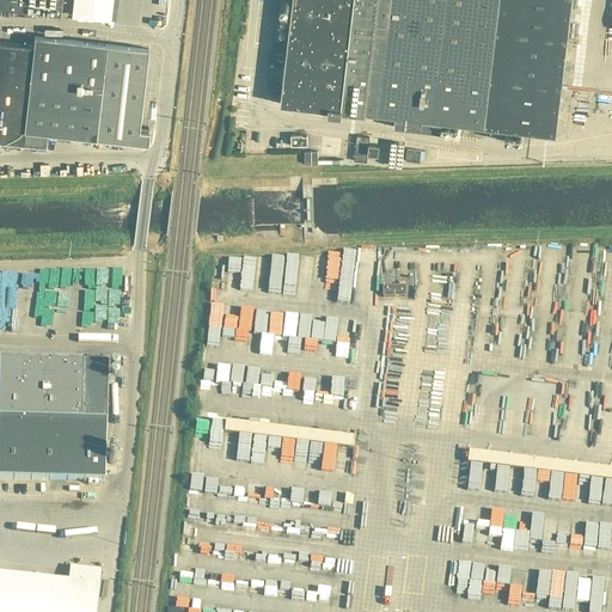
[(60,14),(59,14),(60,0),(0,0),(0,16),(12,17),(13,10),(60,16),(60,14)]
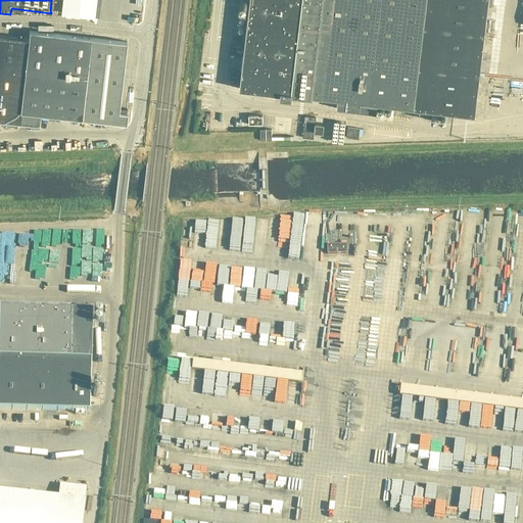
[(487,0),(249,0),(240,90),(278,94),(277,97),(290,99),(290,95),(336,101),(335,109),(375,114),(376,106),(473,119),(487,0)]
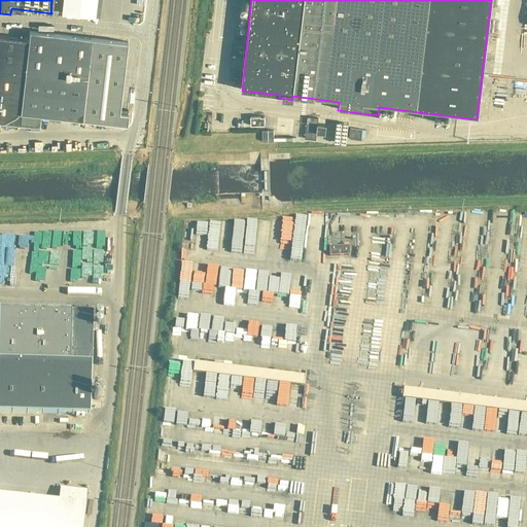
[(0,123),(39,127),(41,115),(128,126),(129,114),(128,114),(128,112),(119,111),(128,42),(29,31),(28,39),(0,36),(0,123)]
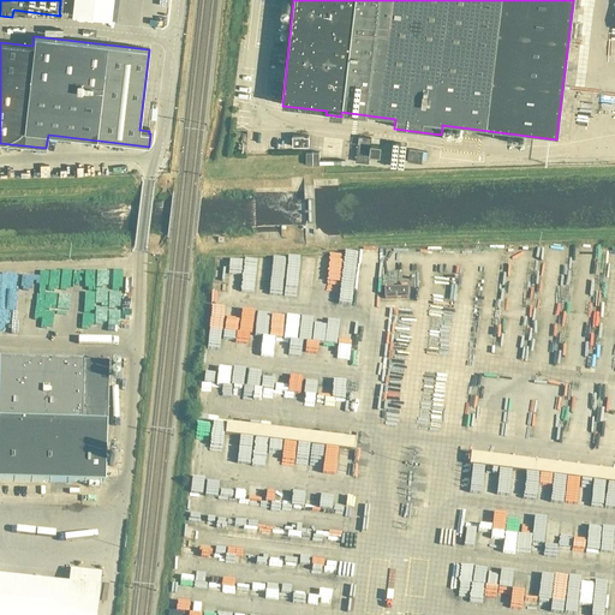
[(408,150),(407,163),(422,165),(423,153),(408,150)]
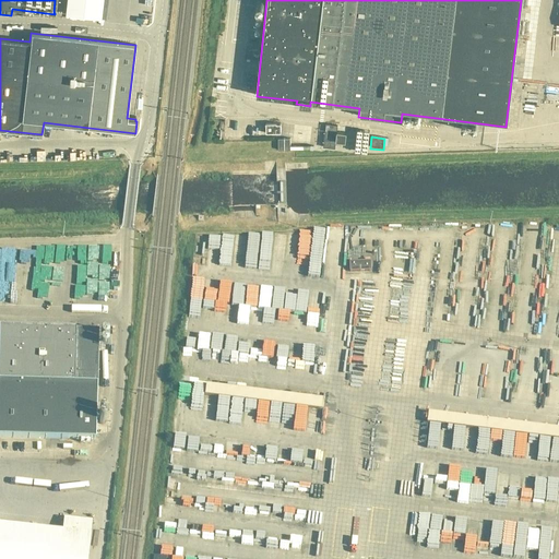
[(277,140),(277,141),(278,151),(290,151),(289,140),(277,140)]
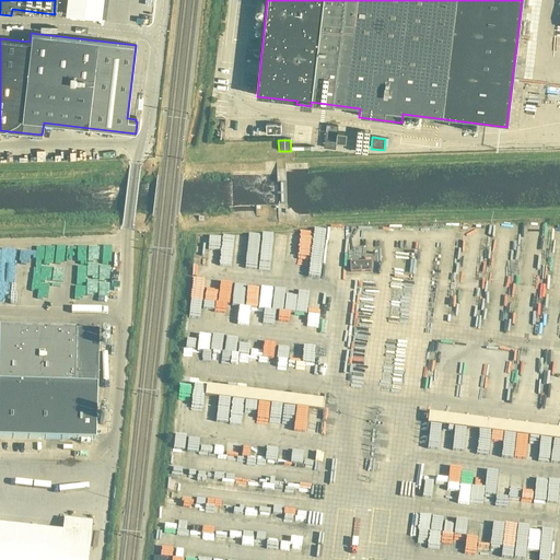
[(219,248),(218,252),(228,254),(231,244),(225,243),(225,244),(213,242),(216,235),(213,235),(211,246),(219,248)]
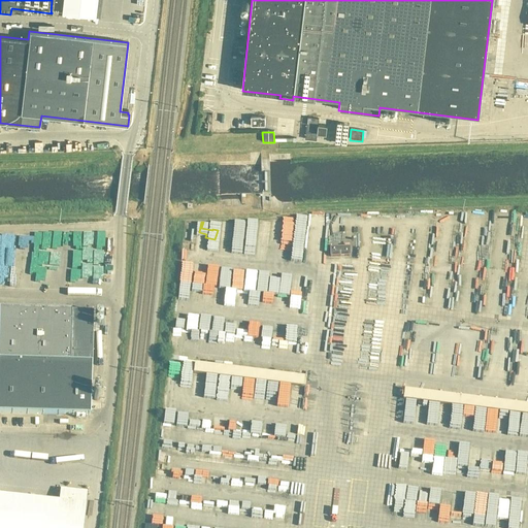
[(358,256),(370,256),(370,243),(358,243),(358,256)]
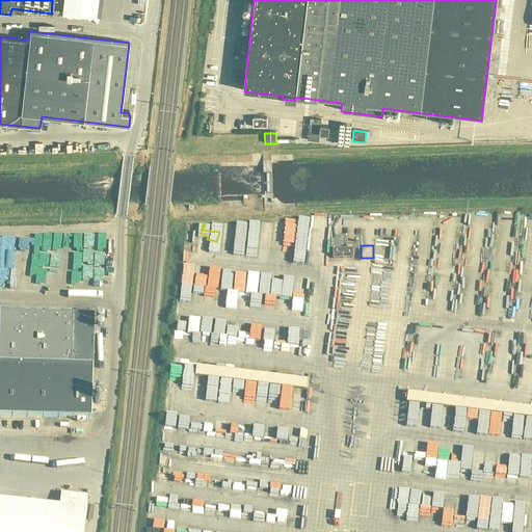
[(352,250),(333,250),(333,259),(352,259),(352,250)]
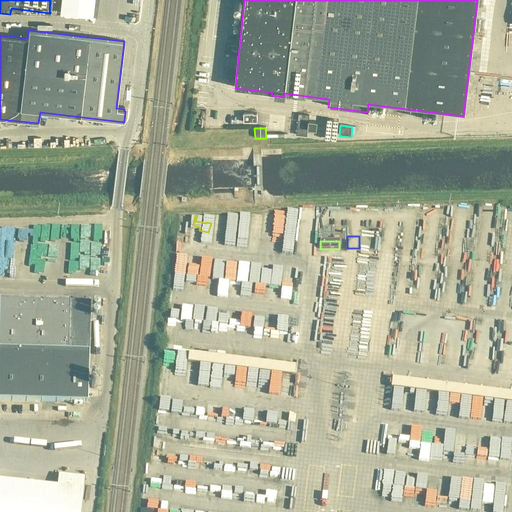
[(270,279),(268,291),(280,292),(281,280),(270,279)]
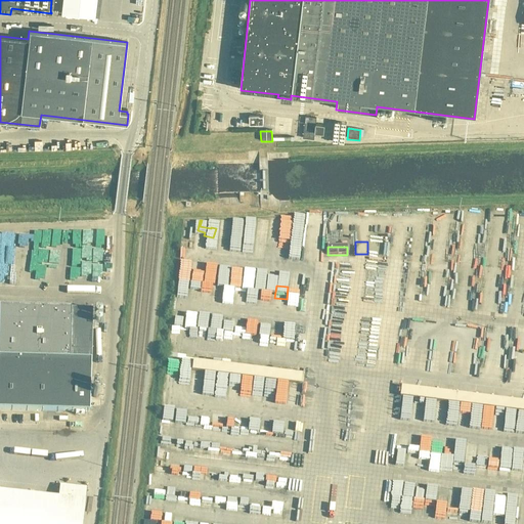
[(0,409),(89,413),(92,310),(0,306),(0,409)]
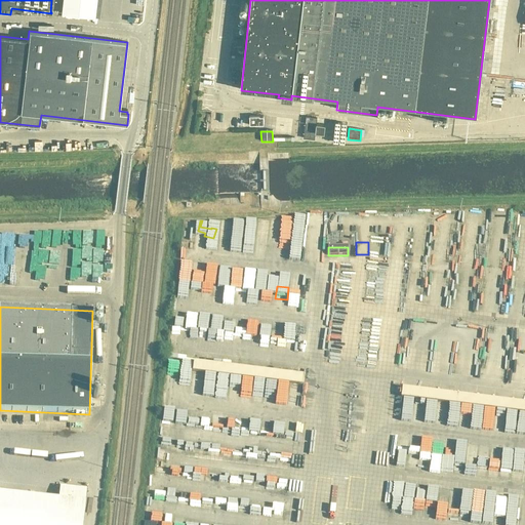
[(211,330),(216,330),(215,337),(234,339),(235,326),(225,325),(226,308),(212,307),(211,330)]
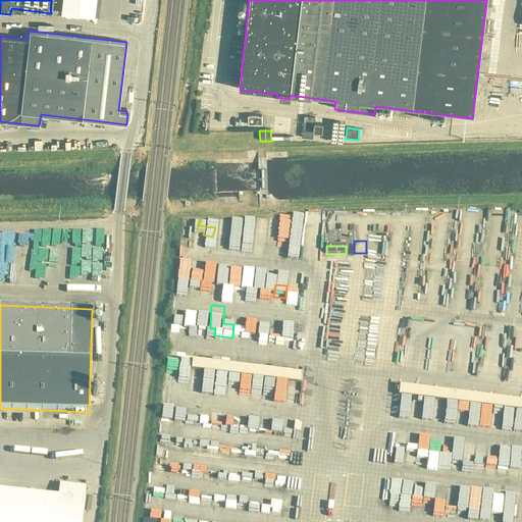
[(248,308),(247,334),(233,334),(233,337),(260,338),(260,340),(269,341),(268,345),(285,346),(286,337),(268,336),(269,315),(259,314),(259,308),(248,308)]
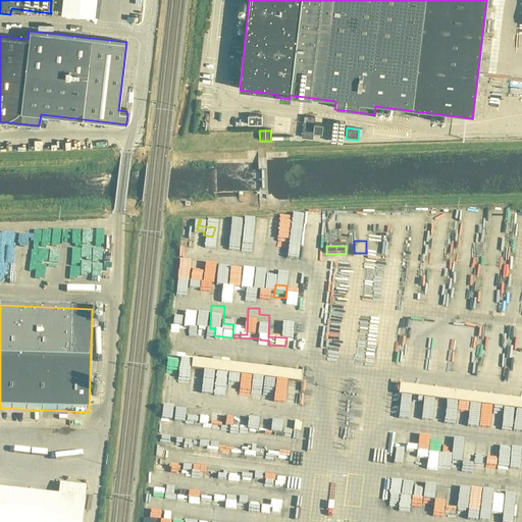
[(199,313),(199,326),(209,326),(209,313),(199,313)]
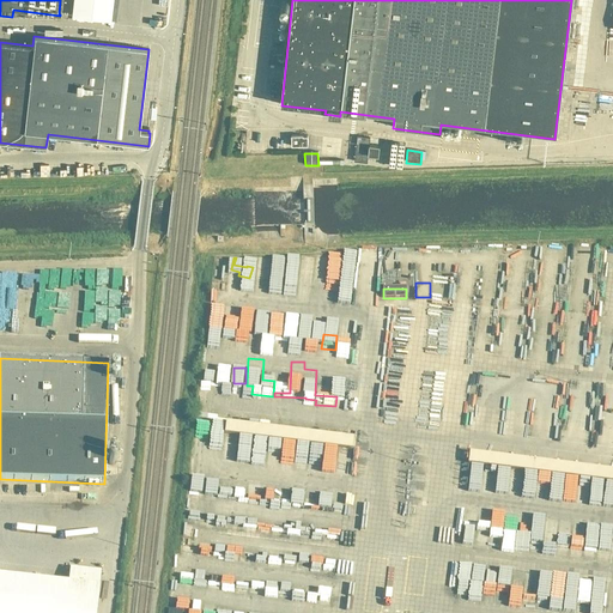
[(352,447),(353,434),(224,419),(223,431),(285,438),(285,439),(298,441),(296,461),(308,462),(310,442),(352,447)]
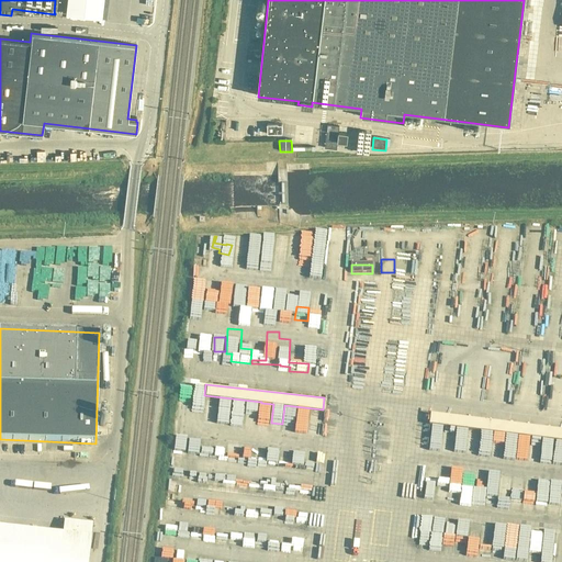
[(205,396),(204,424),(216,425),(216,396),(205,396)]
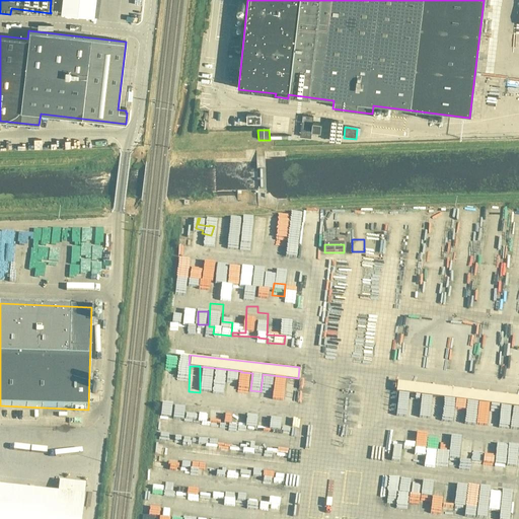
[(508,375),(508,366),(499,367),(499,375),(508,375)]
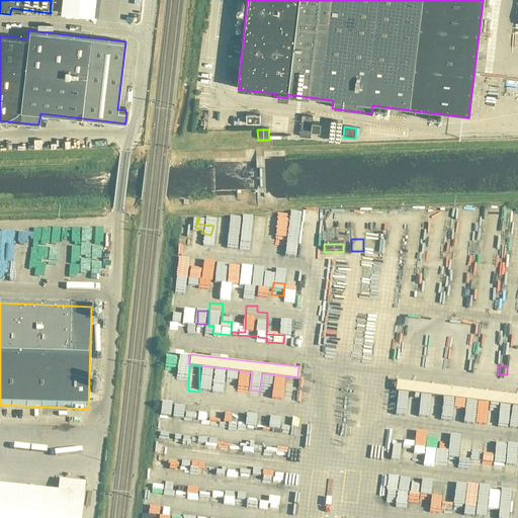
[(213,369),(213,385),(224,385),(224,369),(213,369)]
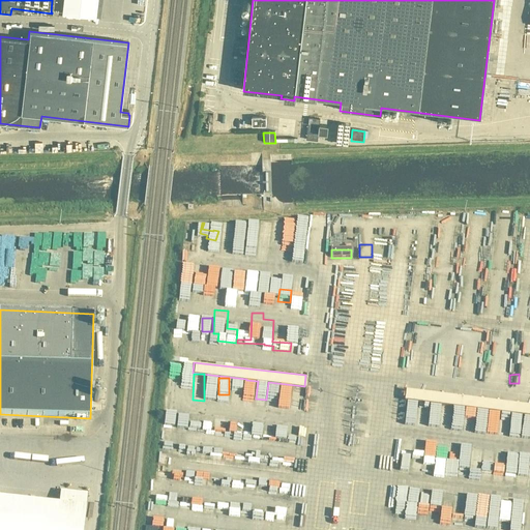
[(291,395),(291,385),(280,385),(280,394),(291,395)]
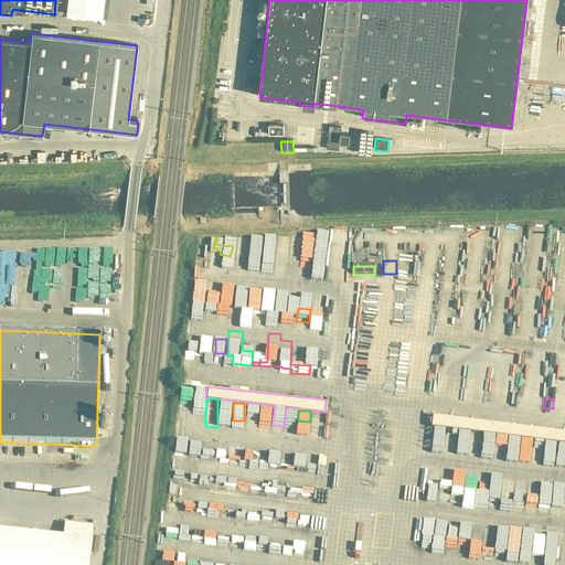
[(492,432),(493,422),(455,415),(452,425),(492,432)]
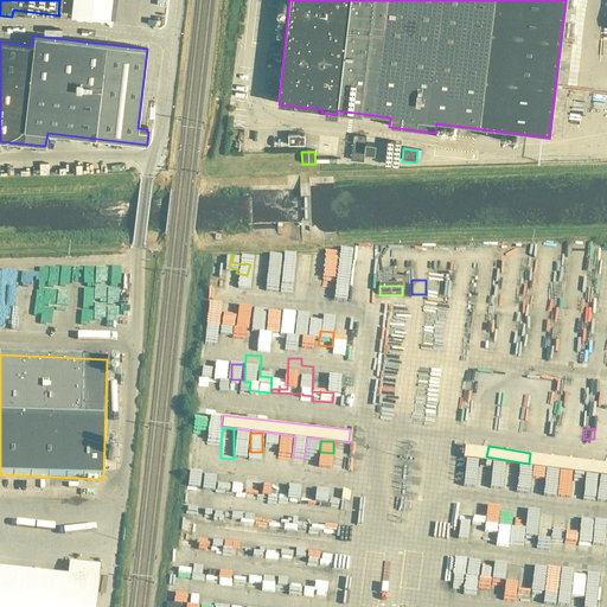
[(465,457),(465,483),(477,483),(478,457),(465,457)]
